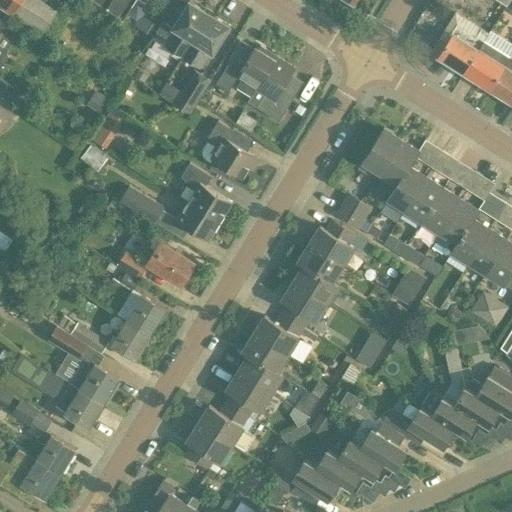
[(0,0),(0,6),(43,34),(58,10),(41,0),(0,0)]
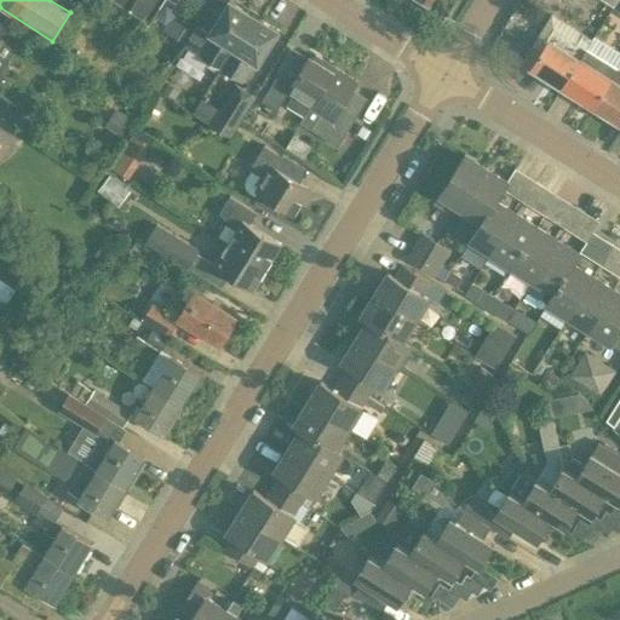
[(113,0),(128,10),(135,0),(113,0)]
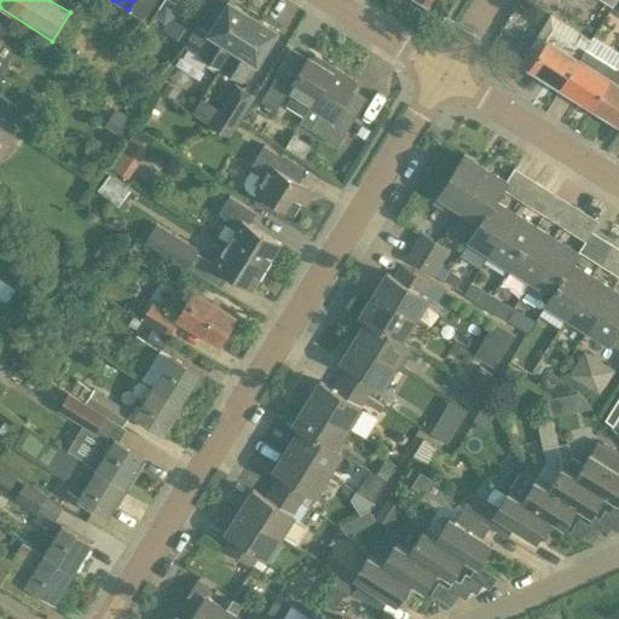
[(134,0),(128,10),(149,22),(162,0),(134,0)]
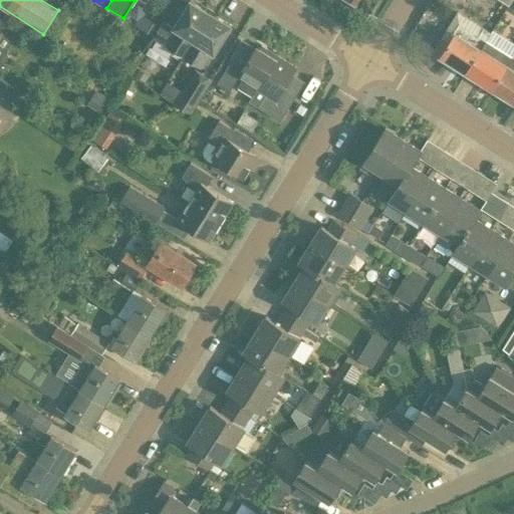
[(190,1),(174,27),(164,21),(153,39),(182,57),(210,13),(190,1)]
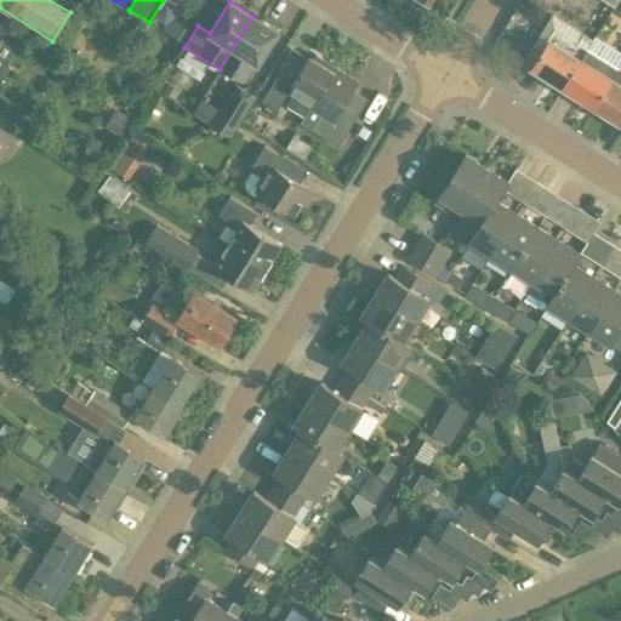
[(553,13),(533,47),(523,62),(531,67),(530,68),(562,87),(587,49),(593,39),(553,13)]
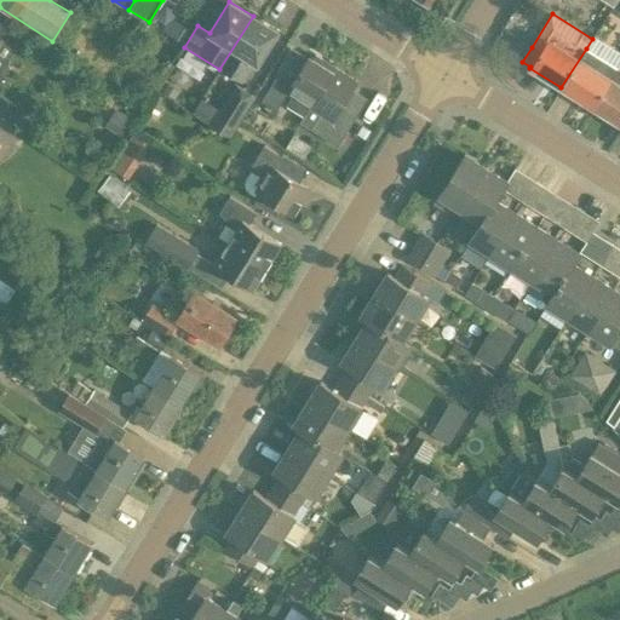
[(277,32),(253,16),(219,69),(242,84),(254,62),(257,63),(277,32)]
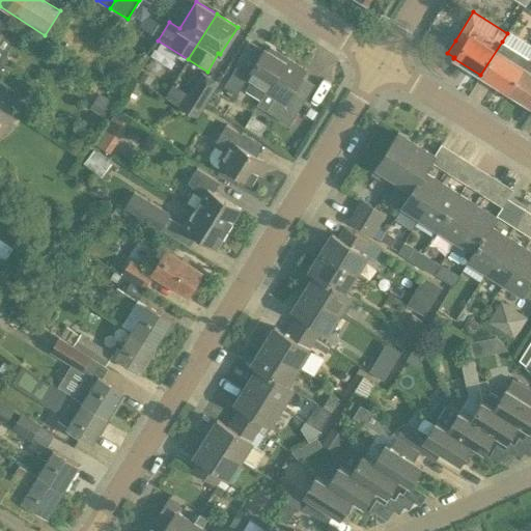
[(0,18),(0,65),(3,65),(8,58),(7,52),(14,42),(12,42),(19,30),(0,18)]
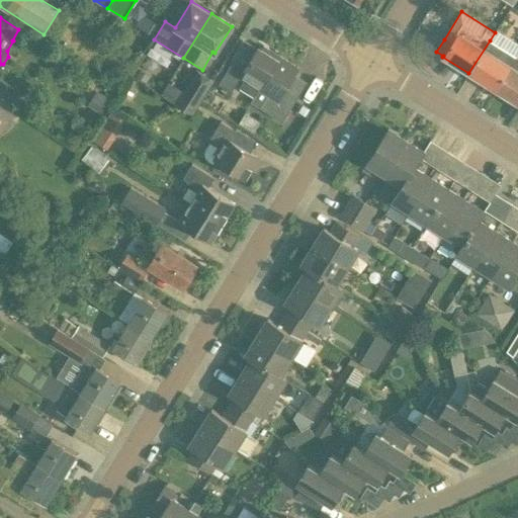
[(516,58),(490,40),(468,73),(495,90),(516,58)]
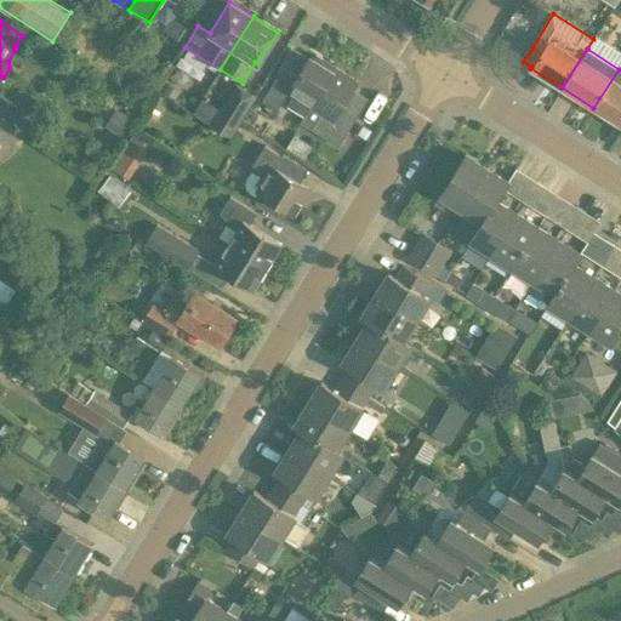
[(309,57),(308,57),(294,80),(280,72),(262,101),(278,109),(288,93),(292,96),(288,104),(305,115),(311,107),(311,108),(336,68),(317,56),(314,60),(309,57)]
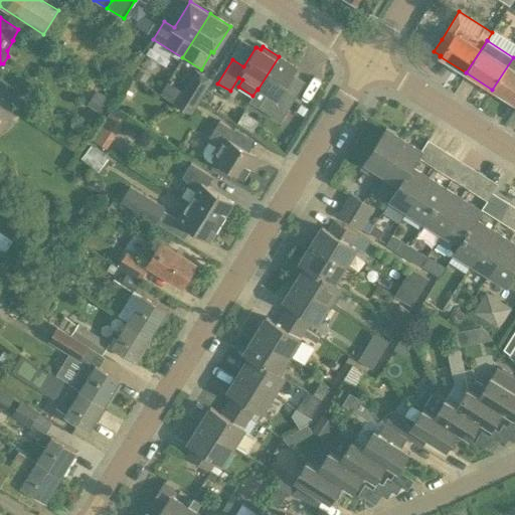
[(297,67),(279,56),(258,90),(267,95),(259,108),(280,122),(294,101),(281,93),(297,67)]
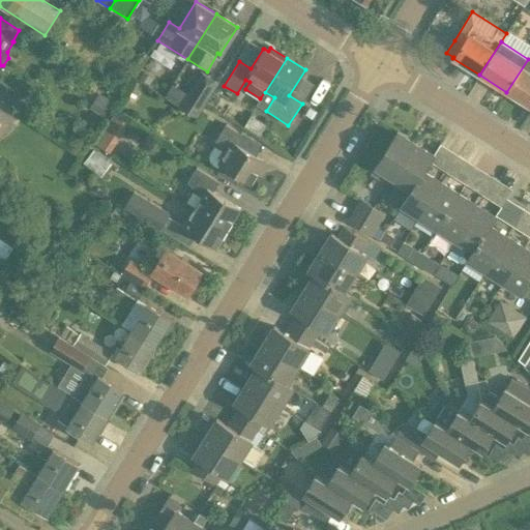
[(529,59),(528,59),(506,92),(529,107),(529,59)]
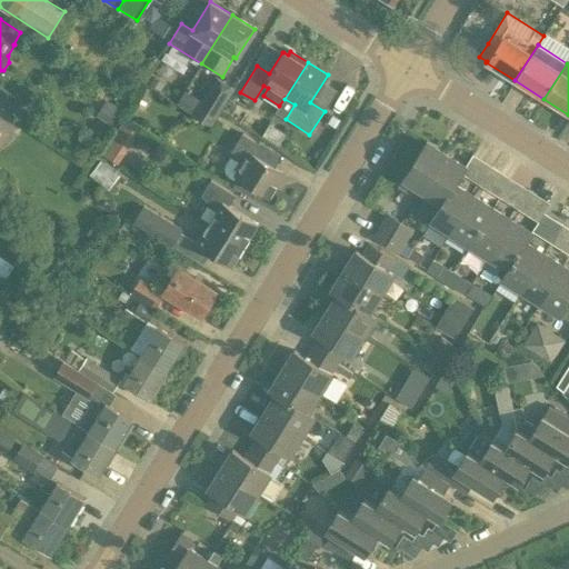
[(212,126),(235,88),(216,76),(192,115),(212,126)]
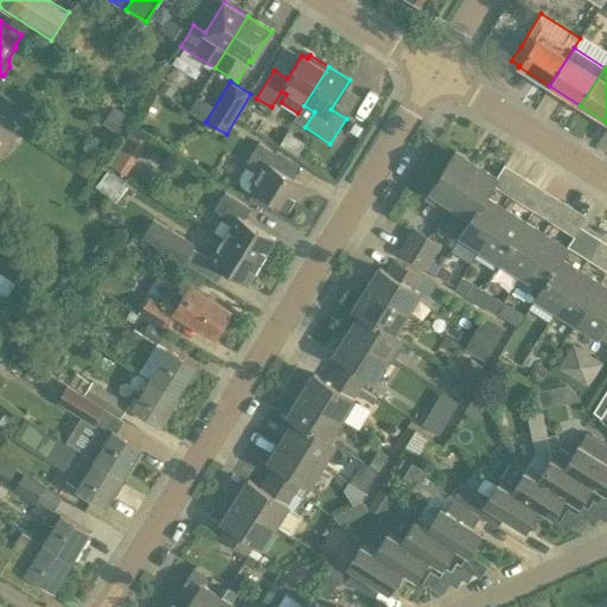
[(0,112),(8,117),(18,104),(0,93),(0,112)]
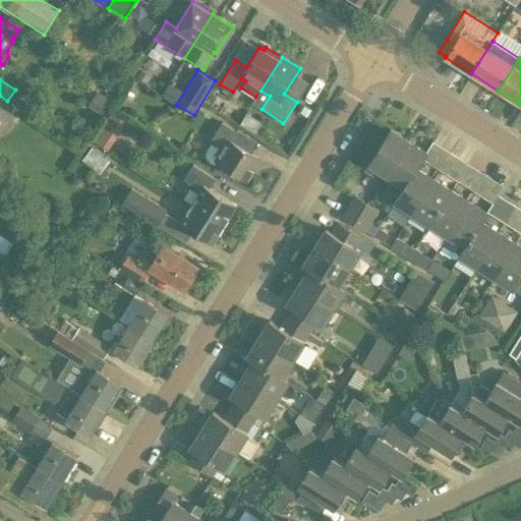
[(264,161),(231,141),(237,131),(222,122),(207,150),(205,154),(207,160),(215,166),(217,161),(247,180),(253,170),(256,172),(264,161)]
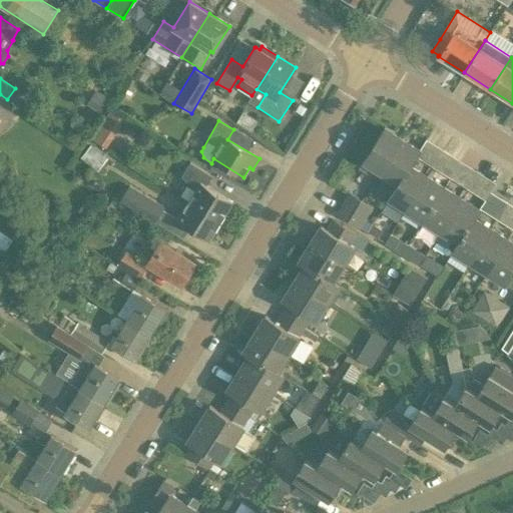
[(91,138),(106,148),(115,134),(100,124),(91,138)]
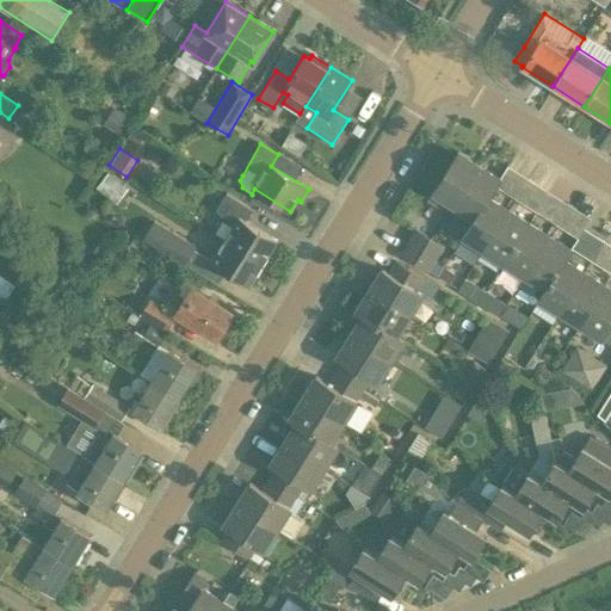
[(454,207),(479,167),(458,153),(432,193),(454,207)]
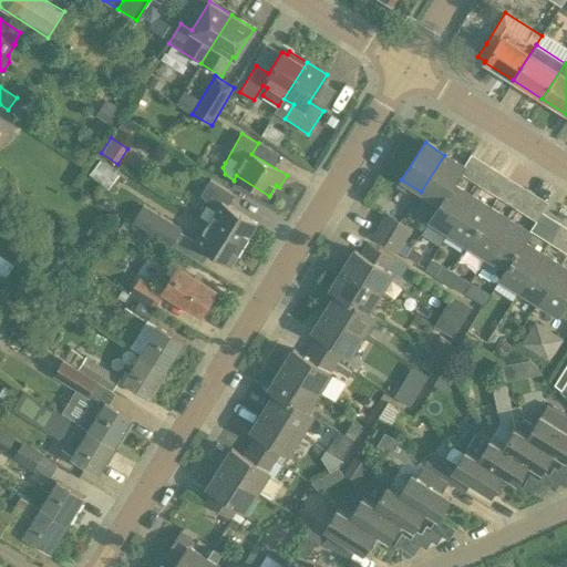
[(464,167),(444,155),(421,192),(440,203),(440,204),(453,184),(464,167)]
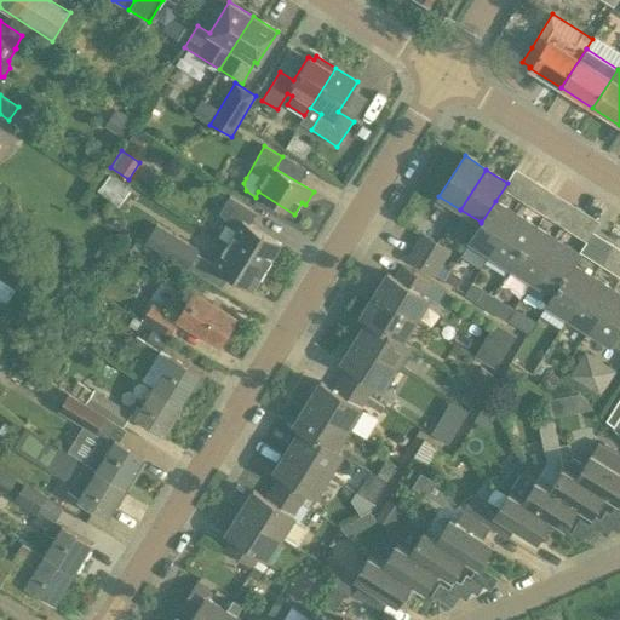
[(110,174),(97,191),(114,204),(127,188),(110,174)]
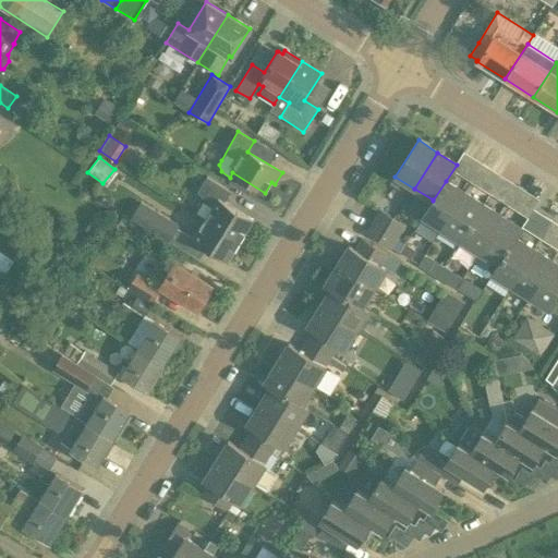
[(472,182),(482,166),(472,160),(462,176),(472,182)]
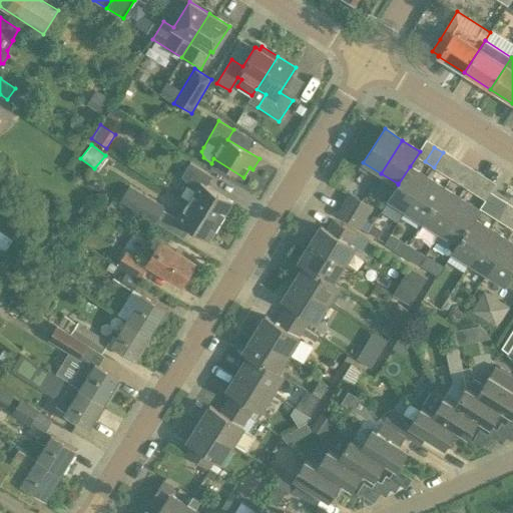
[(449,156),(443,152),(434,167),(440,171),(449,156)]
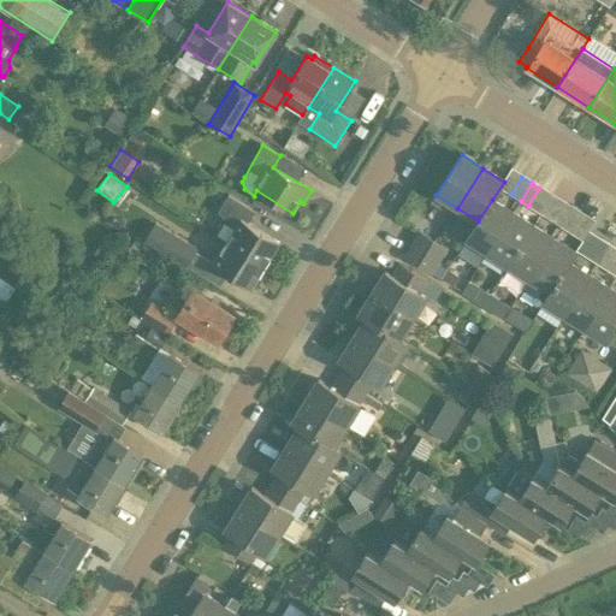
[(279,243),(247,224),(255,212),(229,195),(218,211),(235,229),(226,243),(265,266),(279,243)]
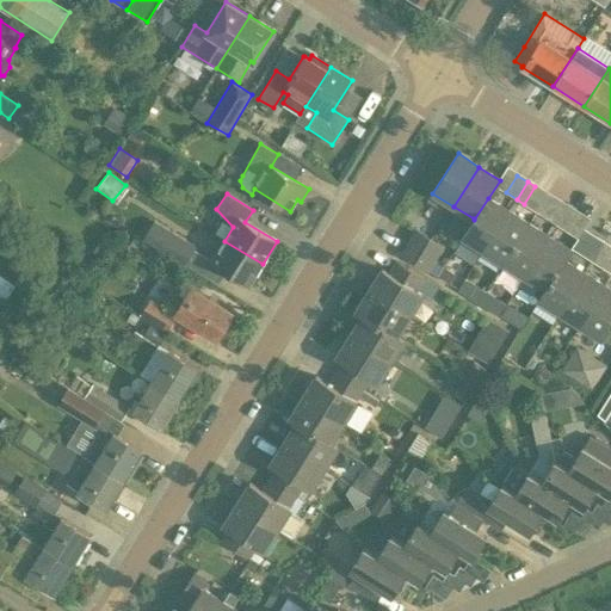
[(474,220),(474,218),(462,238),(483,251),(508,211),(488,198),(474,220)]
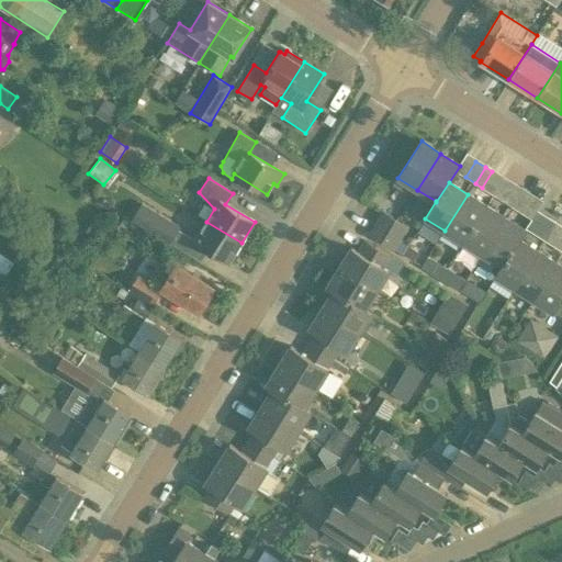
[(513,208),(523,191),(513,186),(503,201),(513,208)]
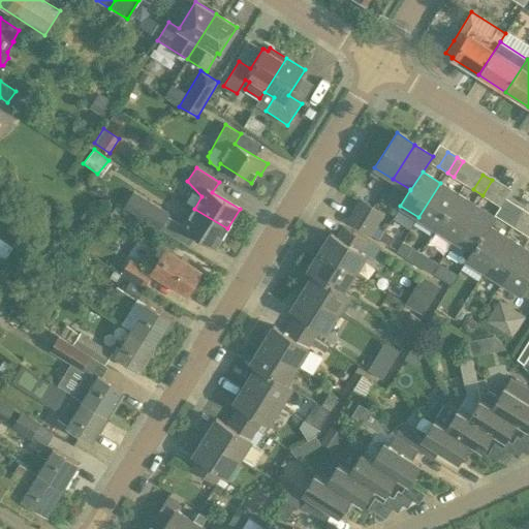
[(498,184),(492,180),(483,195),(489,198),(498,184)]
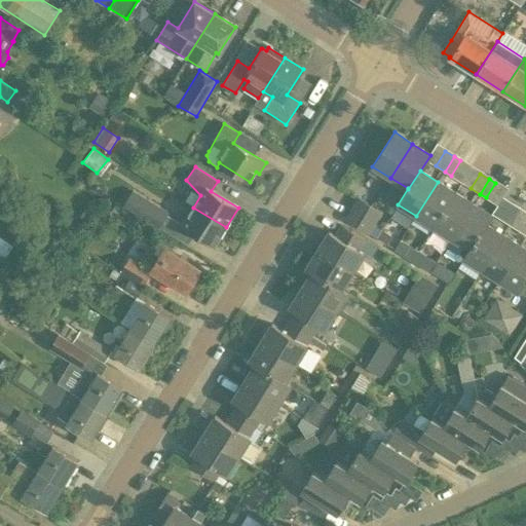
[(438,182),(416,216),(434,227),(455,193),(438,182)]
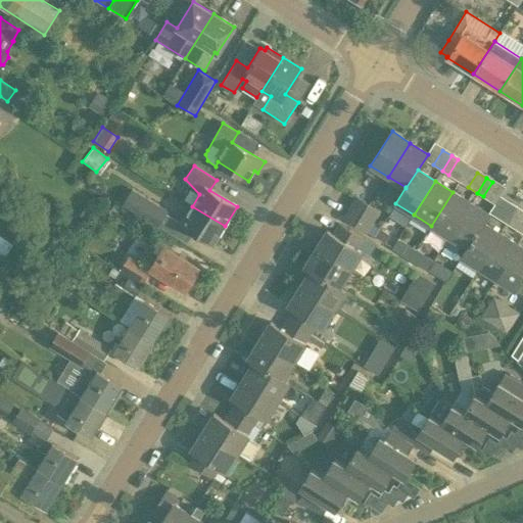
[(123,204),(158,226),(167,212),(169,210),(132,189),(123,204)]
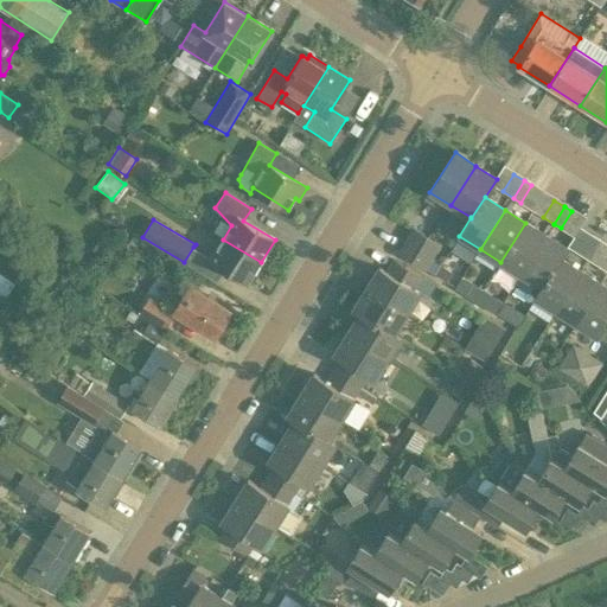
[(547,236),(525,223),(500,262),(521,275),(547,236)]
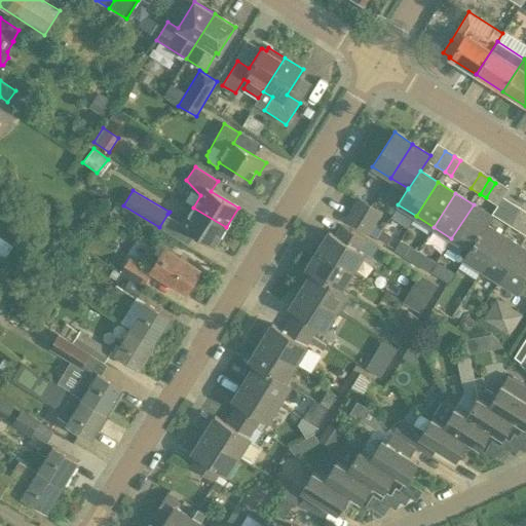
[(383,228),(375,222),(381,214),(358,198),(345,219),(368,233),(369,232),(376,238),(382,229),(383,228)]
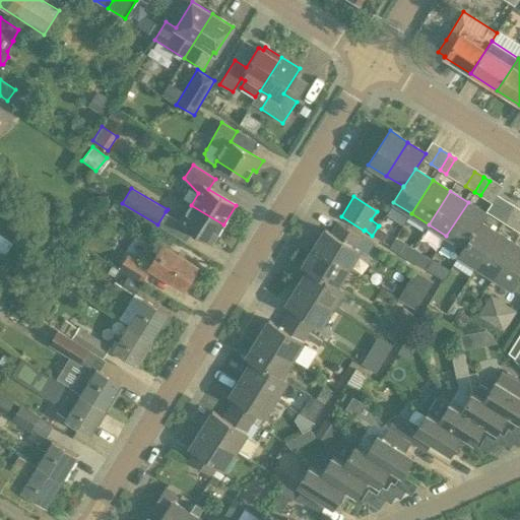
[(468,202),(446,236),(463,247),(464,247),(480,220),(480,221),(485,213),(468,202)]
